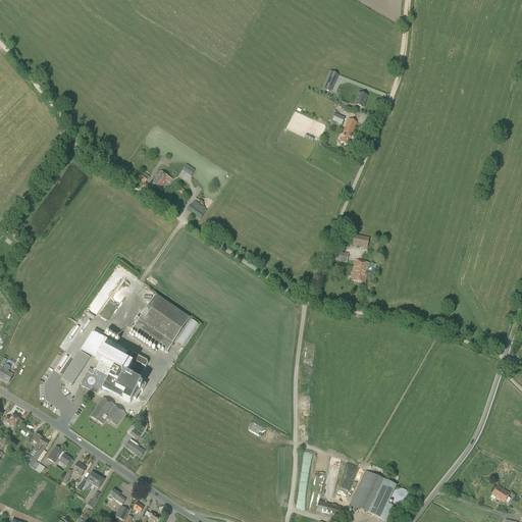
[(331,92),(338,75),(329,71),(322,88),(331,92)]
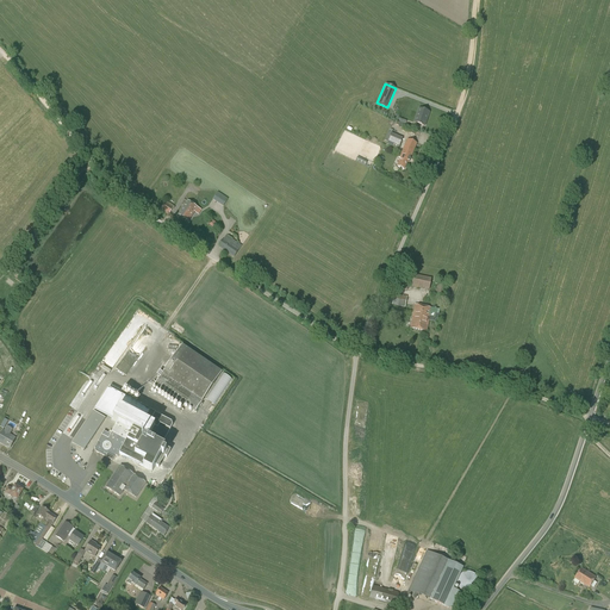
[(424,126),(430,112),(418,109),(414,123),(424,126)]
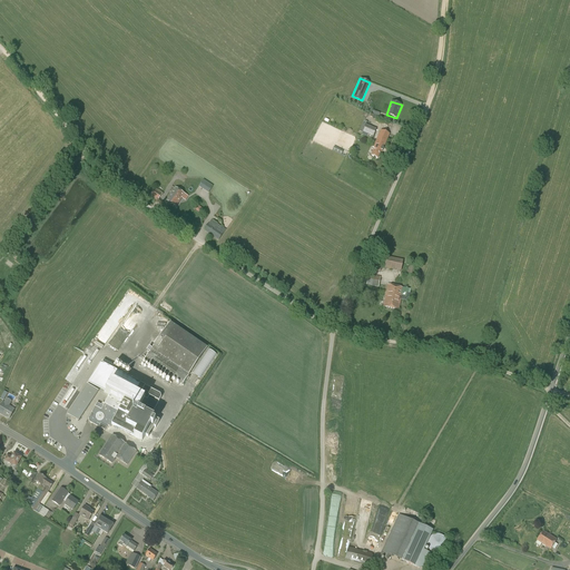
[(382,151),(390,134),(381,130),(373,147),(374,147),(371,156),(377,158),(381,151),(382,151)]
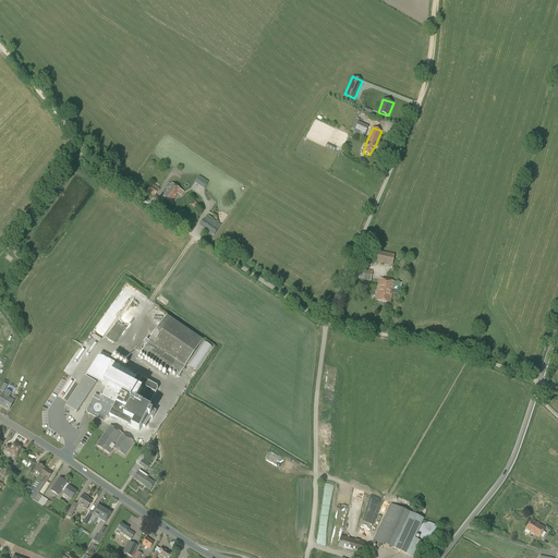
[(204,190),(208,182),(199,176),(194,183),(204,190)]
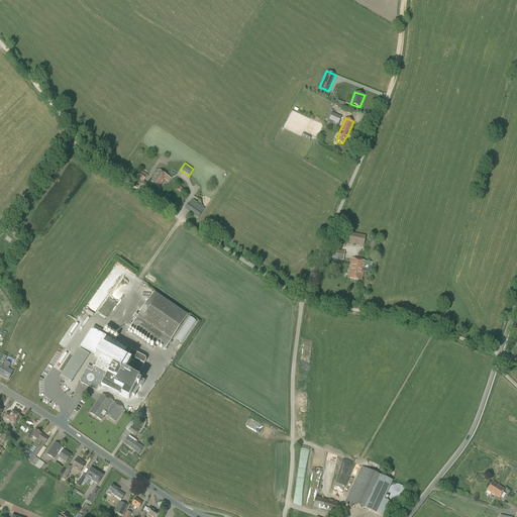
[(142,183),(147,176),(140,171),(136,178),(142,183)]
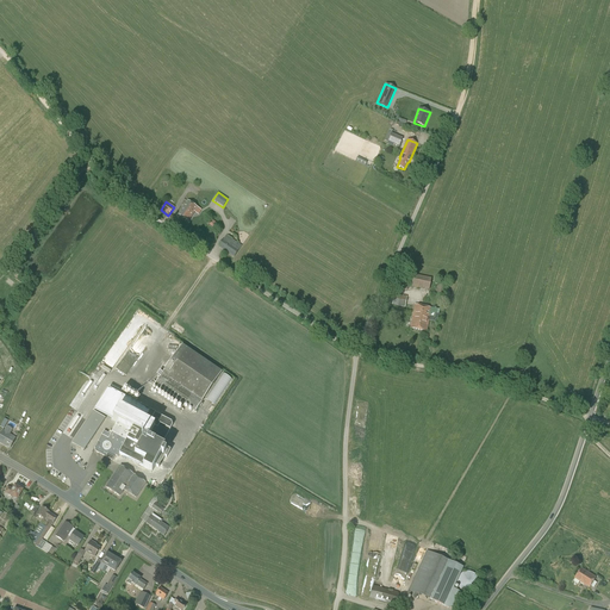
[(188,222),(197,207),(187,201),(178,215),(188,222)]
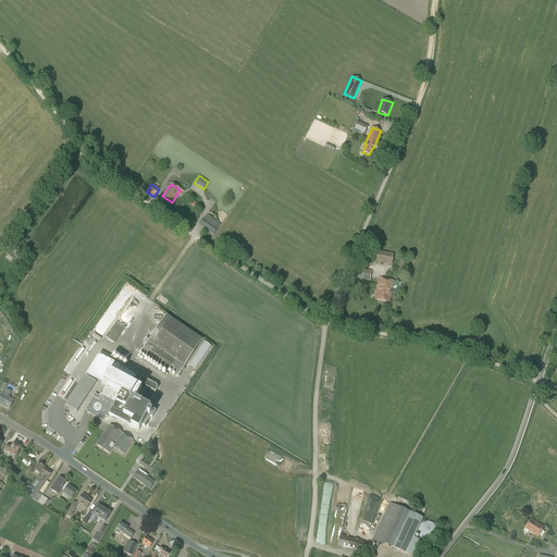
[(214,235),(220,225),(206,215),(199,225),(214,235)]
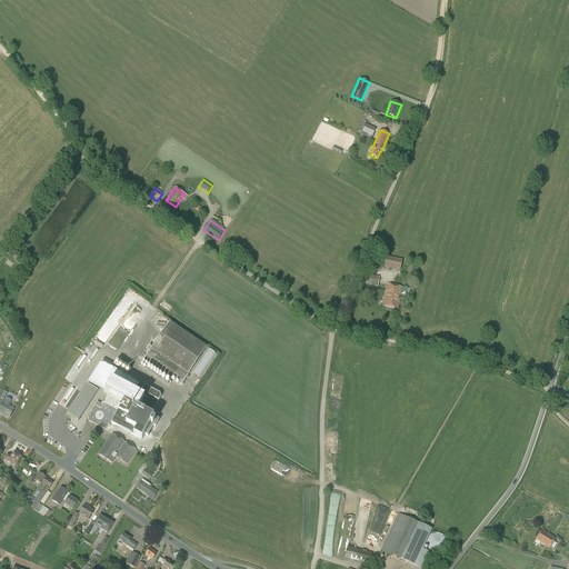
[(400,270),(402,260),(386,257),(383,267),(400,270)]
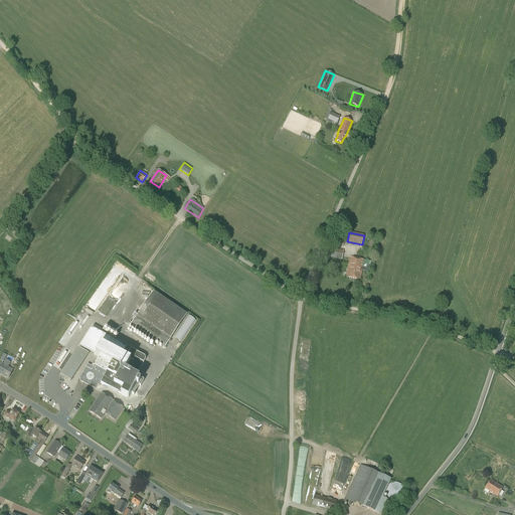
[(342,260),(343,250),(333,248),(331,258),(342,260)]
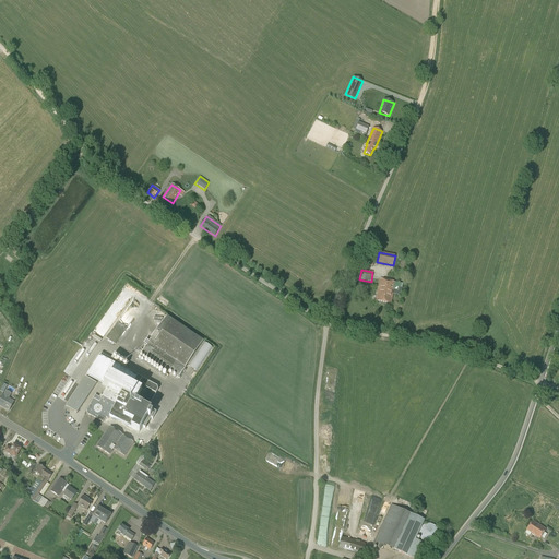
[(394,283),(380,280),(376,301),(391,304),(393,294),(401,296),(403,284),(394,283)]
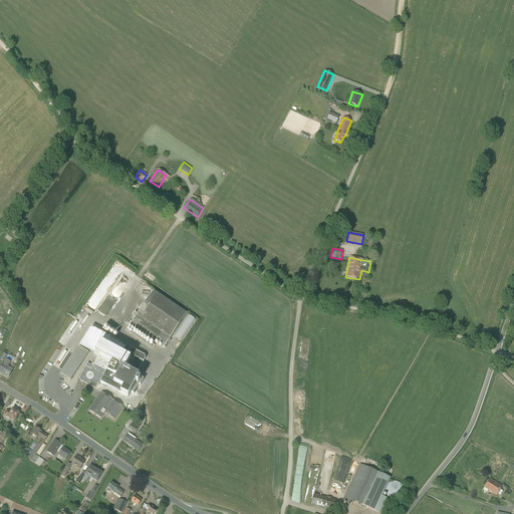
[(170,337),(186,313),(153,290),(129,325),(155,342),(162,332),(170,337)]
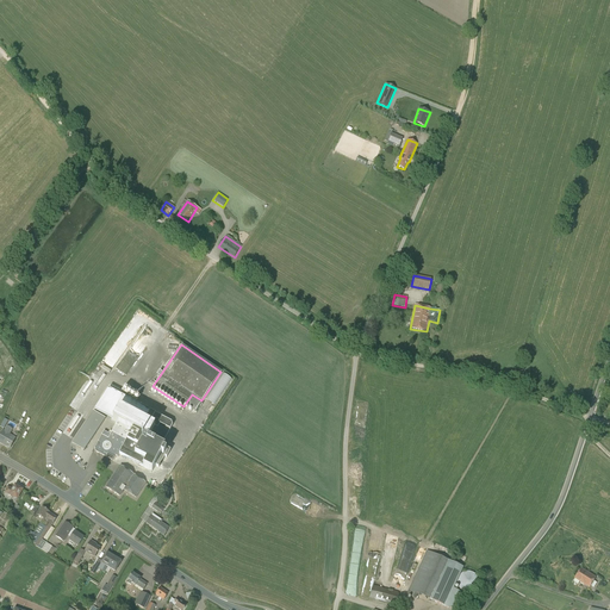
[(107,360),(103,366),(111,371),(114,365),(107,360)]
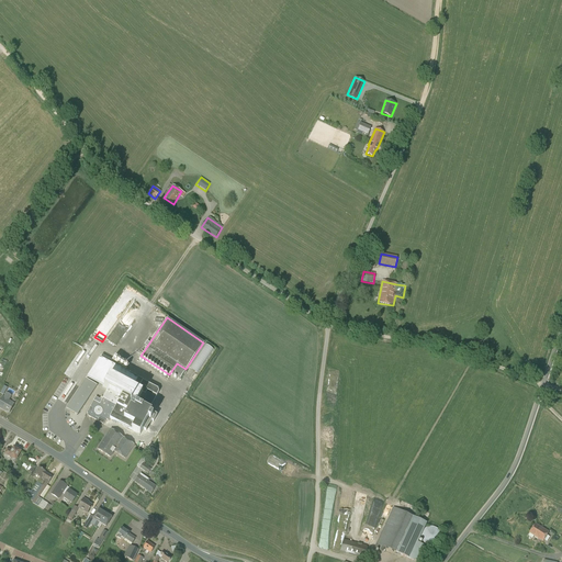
[(190,368),(199,373),(214,349),(205,344),(190,368)]
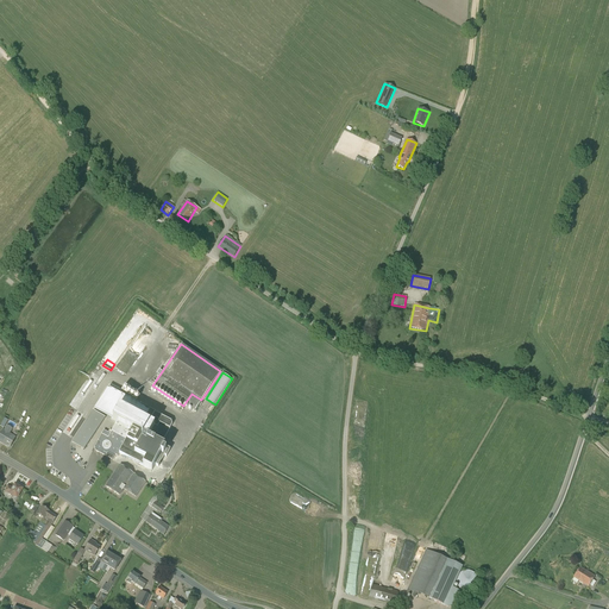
[(124,395),(111,385),(110,387),(99,403),(106,408),(115,415),(114,419),(118,421),(115,425),(111,434),(104,431),(101,434),(94,447),(95,451),(112,460),(114,454),(118,456),(119,453),(136,462),(143,466),(146,460),(158,468),(164,456),(167,457),(169,452),(163,450),(164,447),(161,445),(171,426),(169,424),(171,419),(157,412),(155,416),(145,412),(146,410),(124,395)]
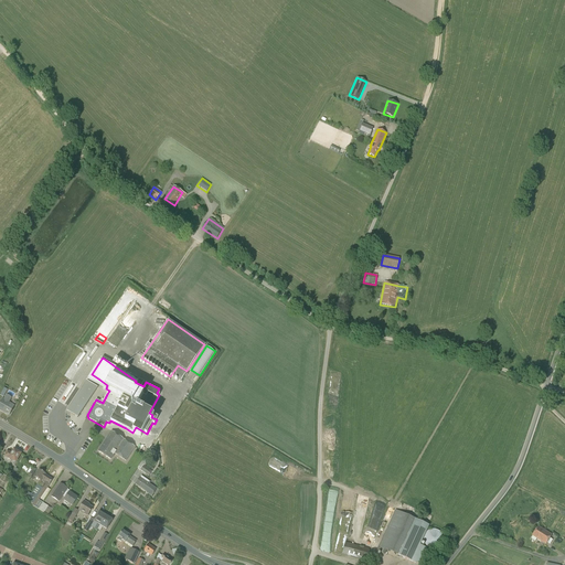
[(77,418),(83,411),(95,392),(92,390),(94,385),(87,381),(72,403),(67,411),(77,418)]
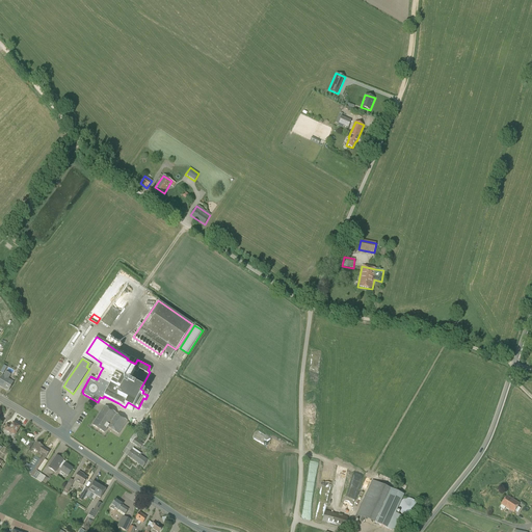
[(7,379),(10,375),(6,372),(3,377),(2,376),(0,379),(0,387),(8,392),(14,382),(7,379)]
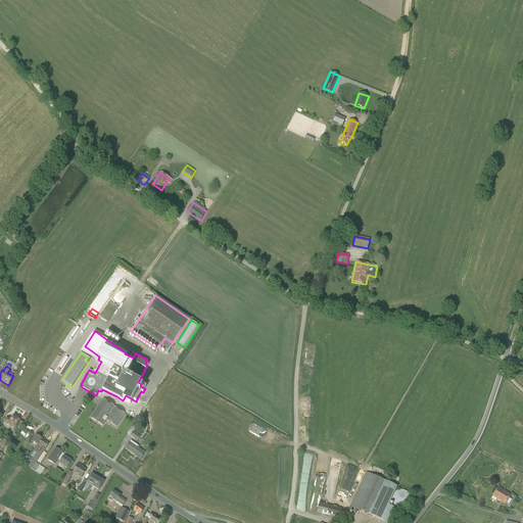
[(116,427),(125,414),(103,399),(91,418),(102,426),(106,420),(116,427)]
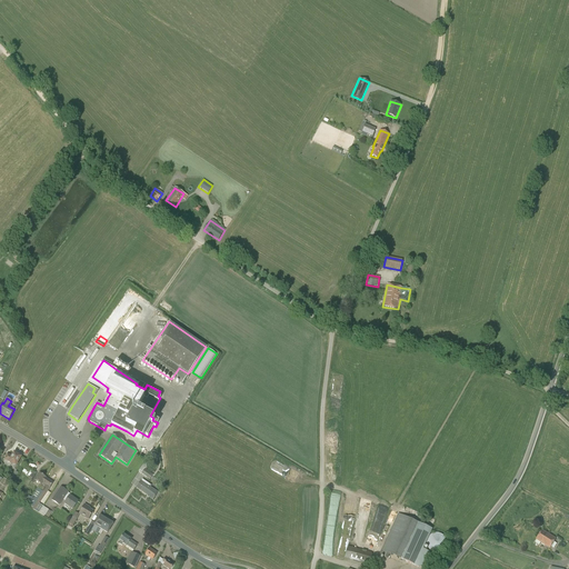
[(149,480),(152,476),(146,470),(149,466),(156,456),(152,452),(145,462),(138,471),(149,480)]
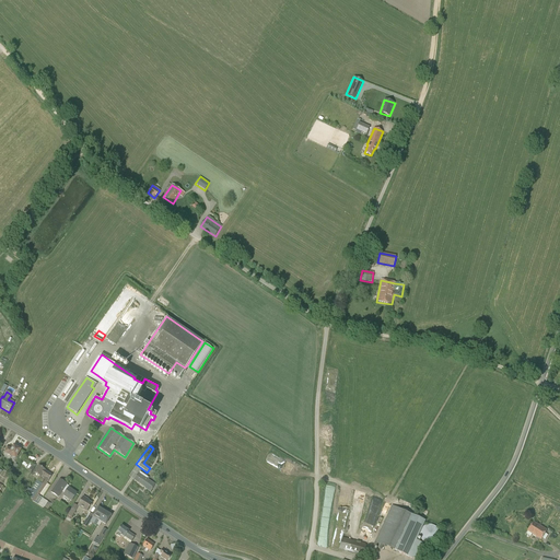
[(21,450),(14,446),(12,450),(7,446),(3,452),(9,455),(9,454),(15,458),(21,450)]
